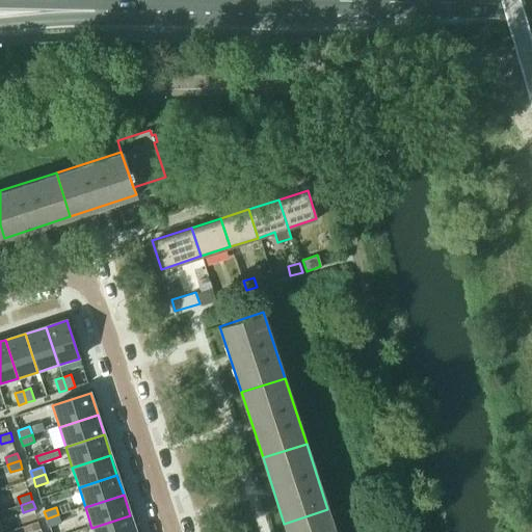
[(335,531),(327,509),(284,524),(287,531),(335,531)]
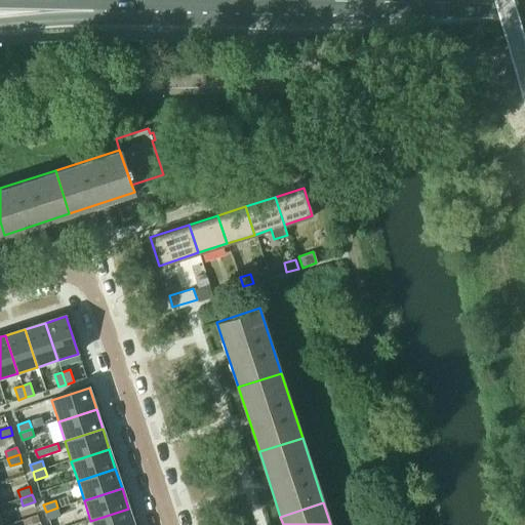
[(61,516),(57,508),(46,512),(48,520),(61,516)]
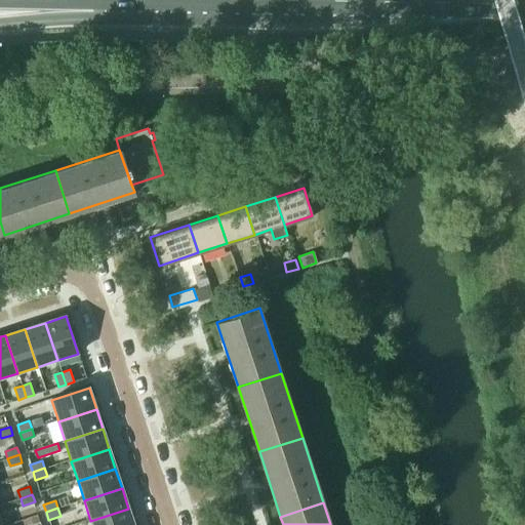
[(133,524),(128,509),(90,521),(91,524),(133,524)]
